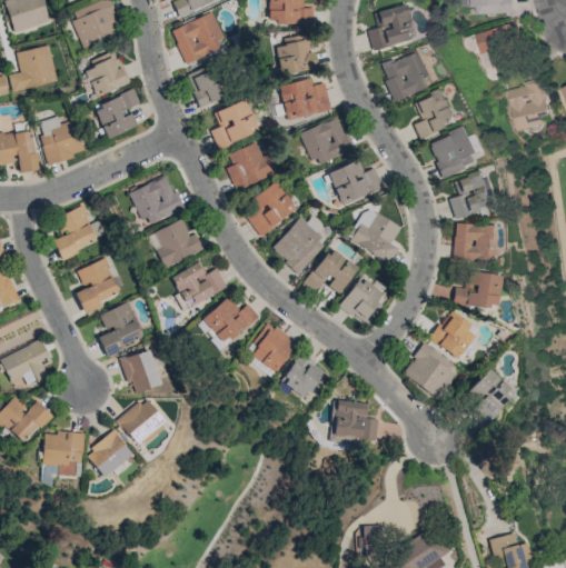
[(6,0),(13,32),(49,25),(43,0),(6,0)]
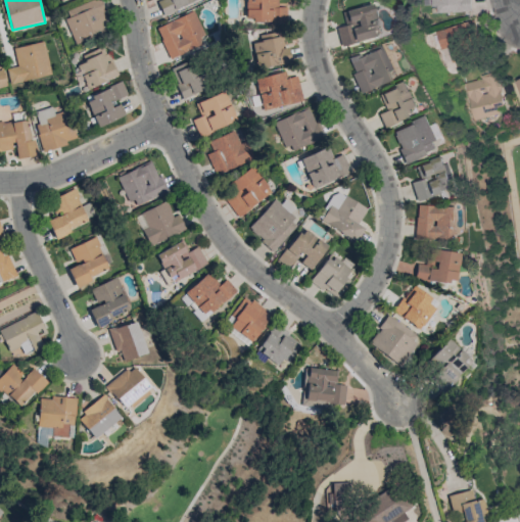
[(96,0),(65,12),(78,44),(113,30),(101,0),(96,0)]
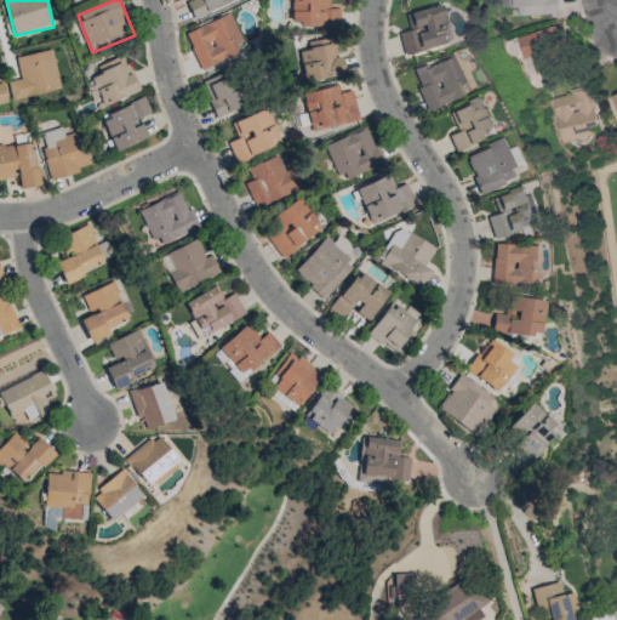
[(194,0),(189,3),(195,18),(240,0),(194,0)]
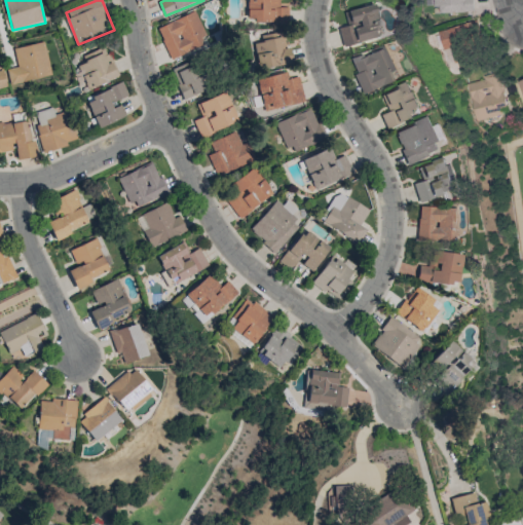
[(279,0),(249,0),(250,23),(290,22),(290,8),(281,8),(279,0)]
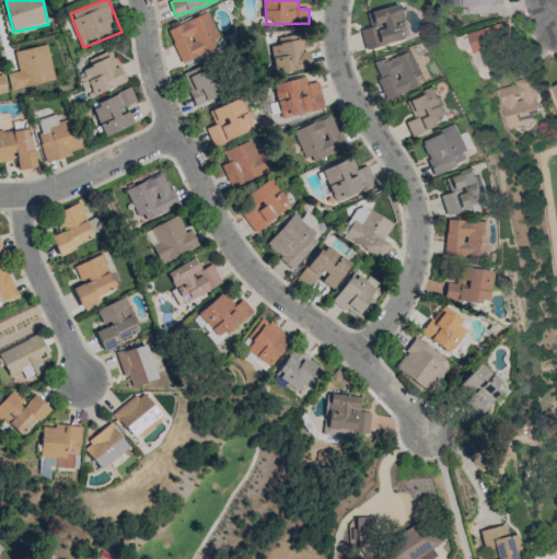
[(463,0),(463,8),(470,8),(470,14),(506,14),(505,0),(463,0)]
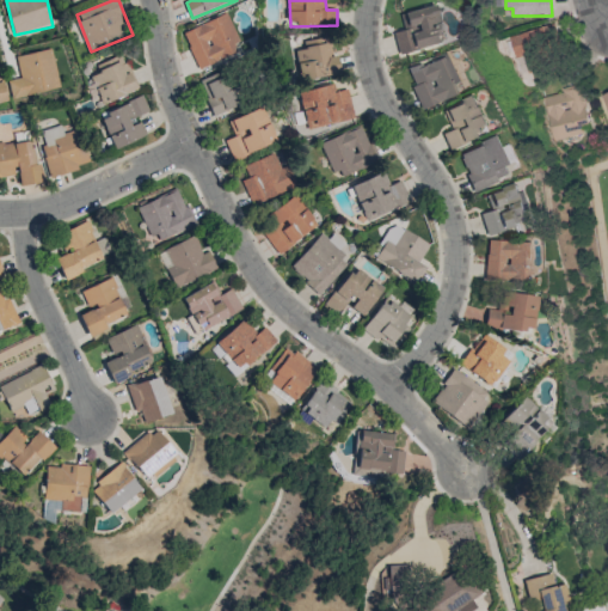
[(403,13),(406,30),(397,32),(401,54),(447,43),(438,6),(403,13)]
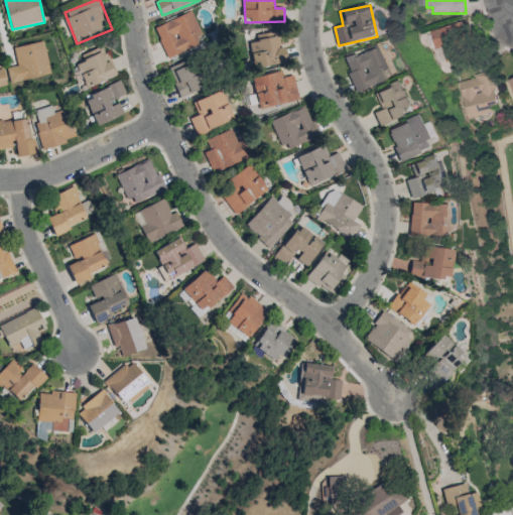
[(195,13),(157,24),(167,57),(205,45),(195,13)]
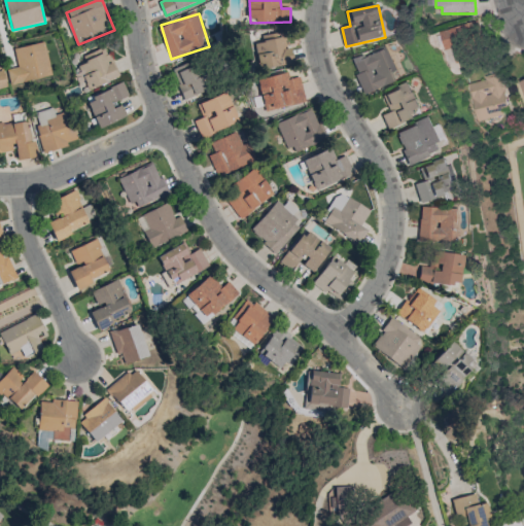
[(442,33),(451,65),(488,54),(479,22),(442,33)]
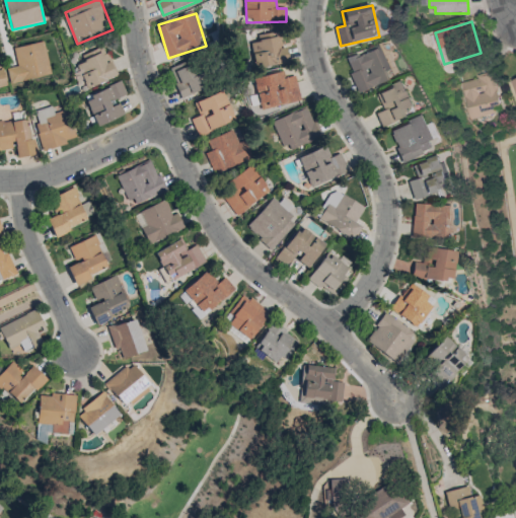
[(287,48),(282,49),(278,31),(259,35),(260,42),(252,44),(256,69),(290,62),(287,48)]
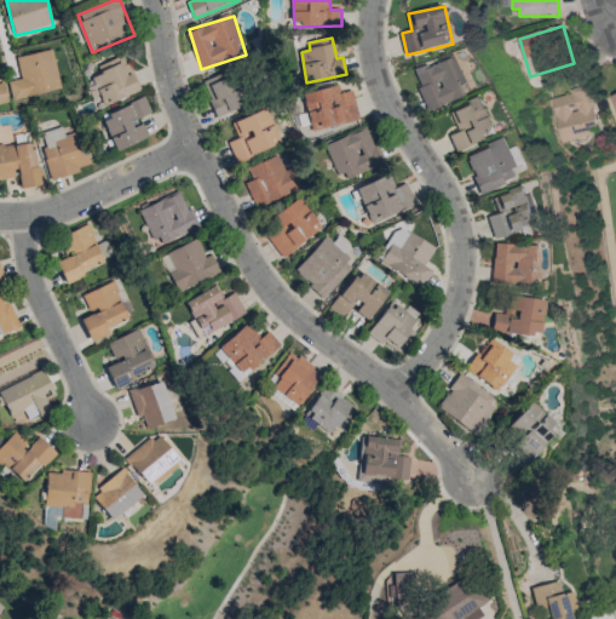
[(63,90),(55,50),(18,58),(23,79),(11,82),(15,101),(63,90)]
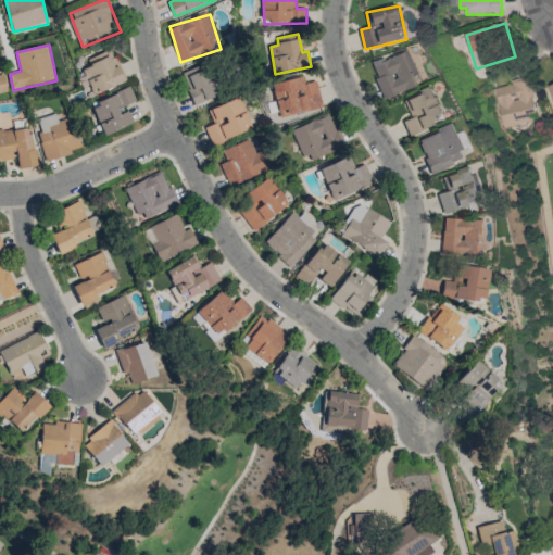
[(93,70),(80,75),(90,98),(126,82),(112,49),(89,60),(93,70)]
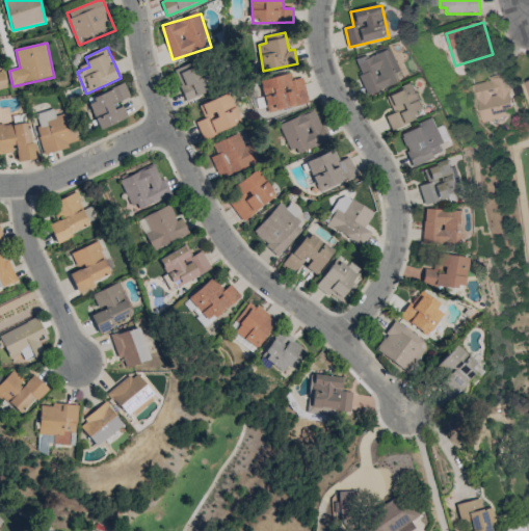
[(406,78),(394,47),(355,61),(369,94),(406,78)]
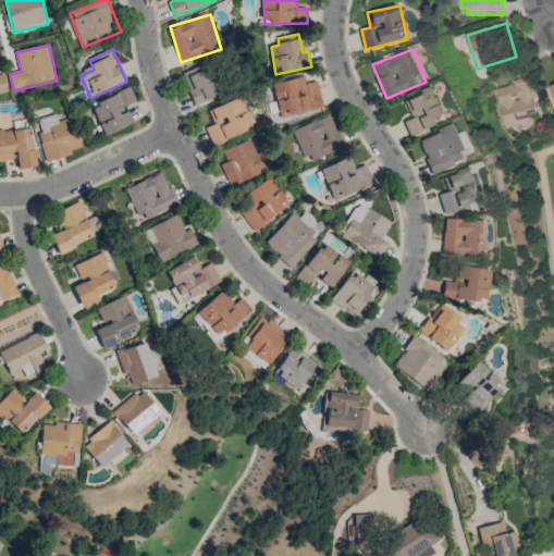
[(183,74),(197,107),(222,95),(208,63),(183,74)]
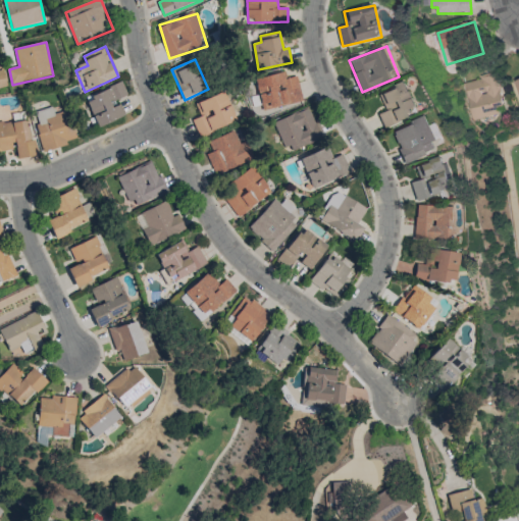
[(0,88),(9,87),(5,69),(0,70),(0,88)]
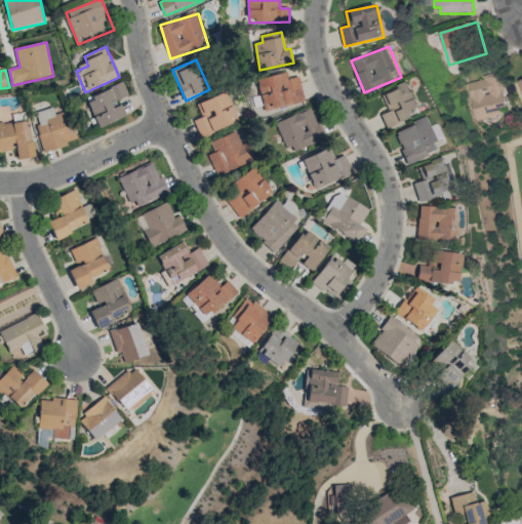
[(307,102),(299,77),(287,80),(286,73),(257,80),(266,112),(307,102)]
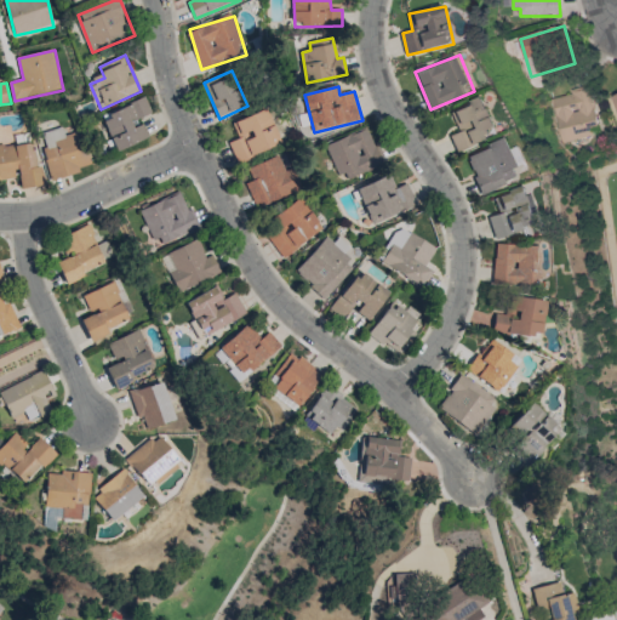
[(554,97),(563,143),(603,135),(594,90),(554,97)]
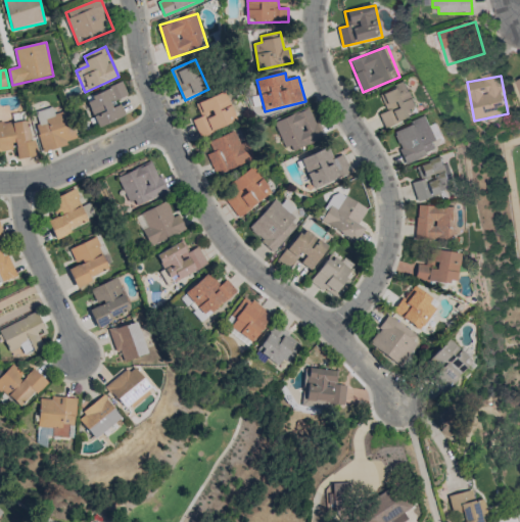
[(422,110),(410,83),(381,95),(387,111),(380,114),(386,128),(422,110)]
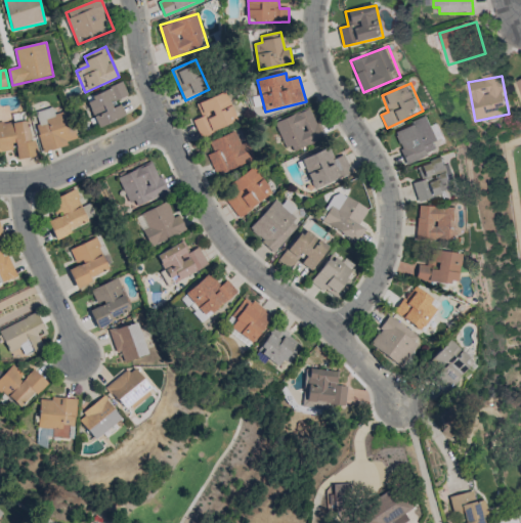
[(126,118),(121,101),(130,97),(124,84),(87,97),(98,128),(126,118)]
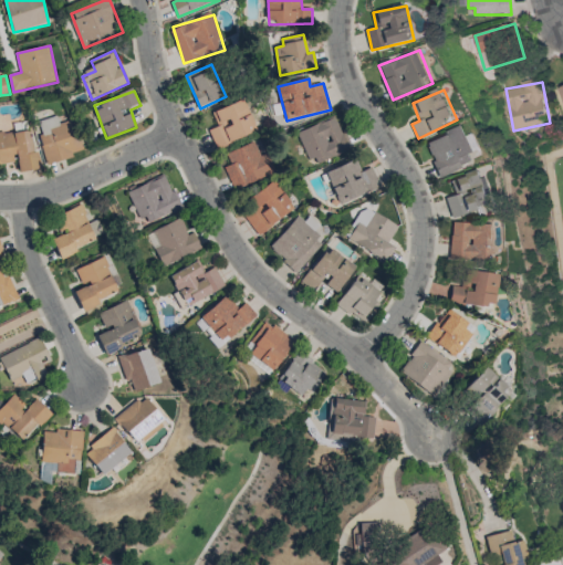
[(214,113),(219,126),(209,131),(217,148),(258,131),(246,100),(214,113)]
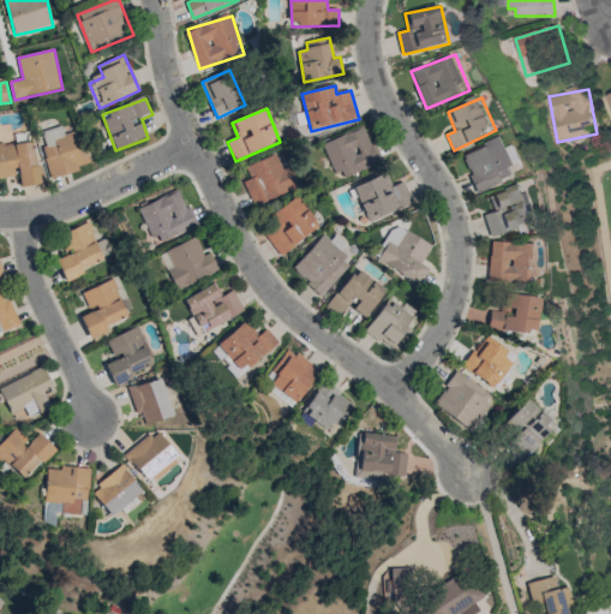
[(91,164),(82,130),(65,135),(64,126),(40,133),(53,180),(82,172),(81,167),(91,164)]
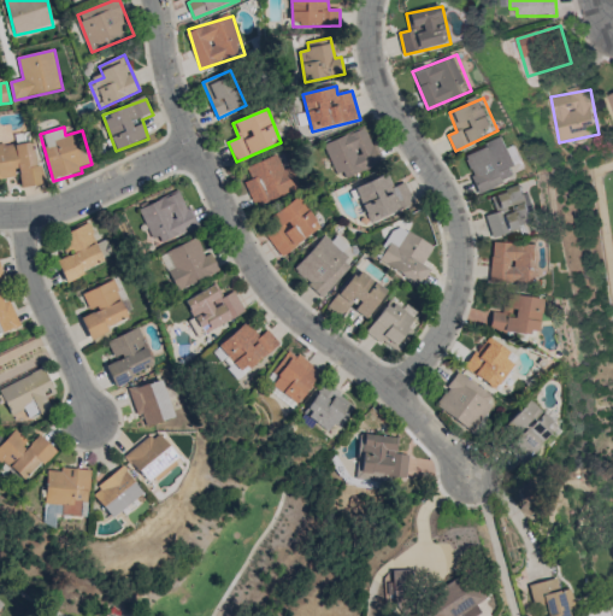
[(341,182),(382,164),(366,127),(325,145),(341,182)]
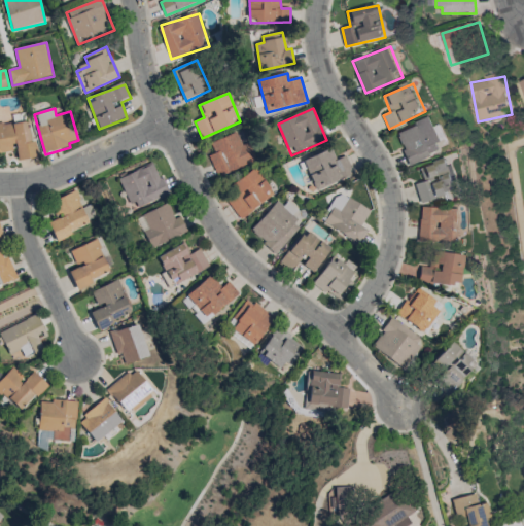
[(450,140),(444,125),(438,128),(433,118),(396,134),(410,166),(443,151),(440,144),(450,140)]
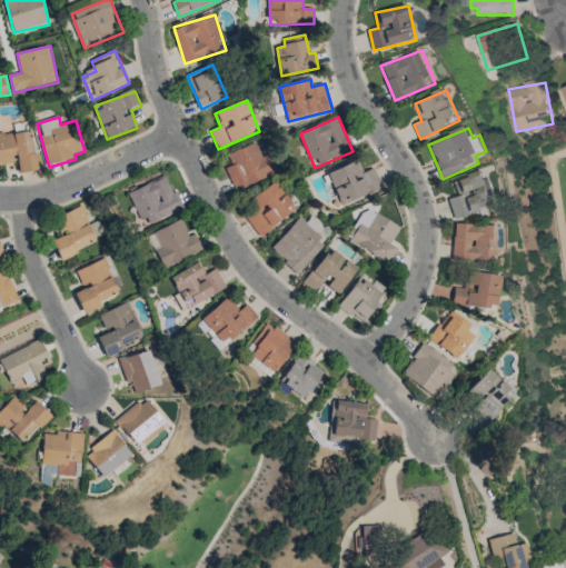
[(33,130),(0,135),(0,159),(1,165),(18,162),(19,173),(40,170),(33,130)]
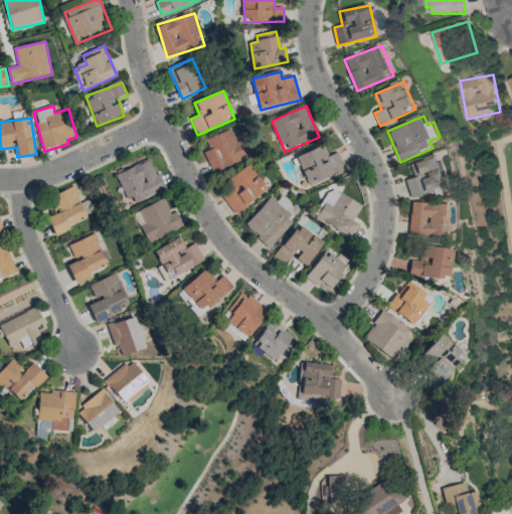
[(211,150),(206,152),(213,172),(250,159),(244,140),(237,142),(232,130),(207,139),(211,150)]
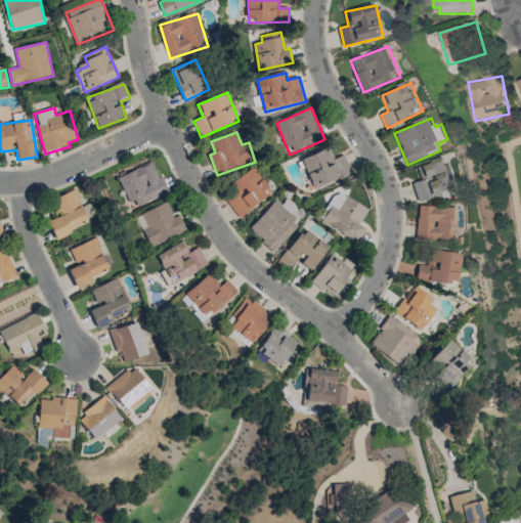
[(353,173),(345,155),(334,160),(329,148),(302,160),(316,190),(353,173)]
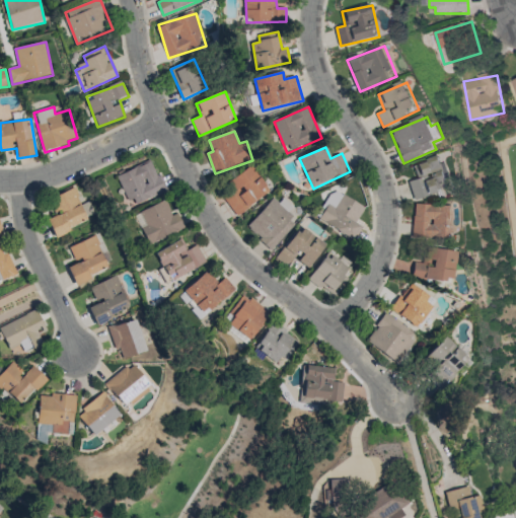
[(414,164),(418,179),(410,181),(414,199),(452,189),(444,157),(414,164)]
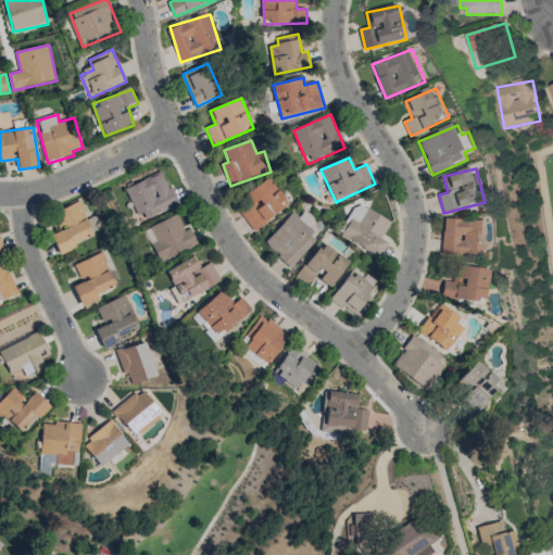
[(179,205),(165,172),(125,188),(139,222),(179,205)]
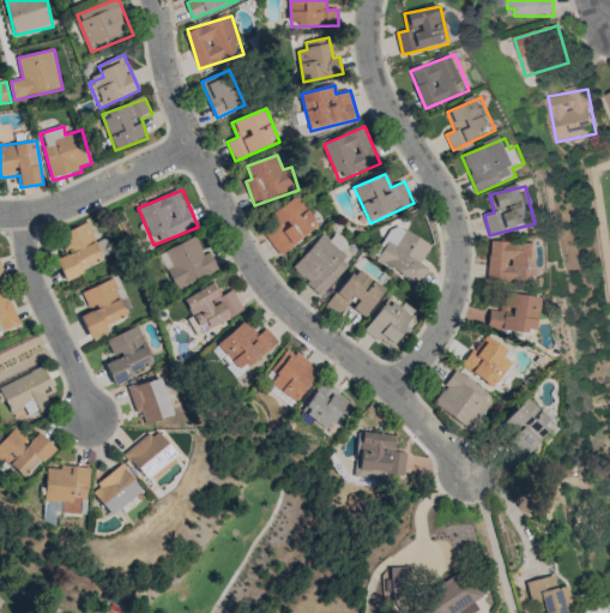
[(269,218),(276,228),(266,235),(282,256),(321,226),(297,196),(269,218)]
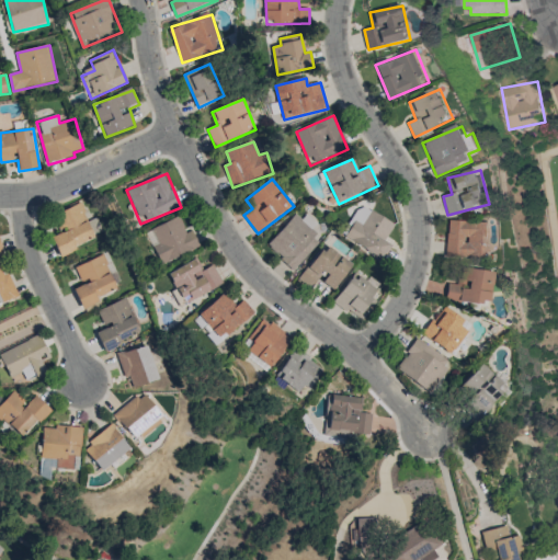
[(53,238),(60,254),(105,235),(99,218),(90,221),(82,204),(54,216),(63,233),(53,238)]
